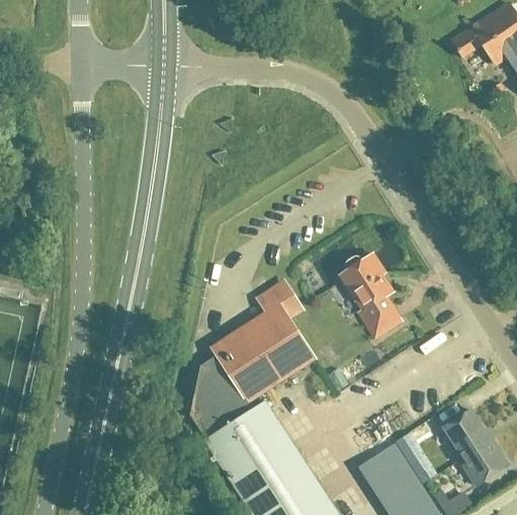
[(516,70),(516,15),(507,1),(450,39),(461,57),(482,43),(495,63),(507,55),(516,70)]
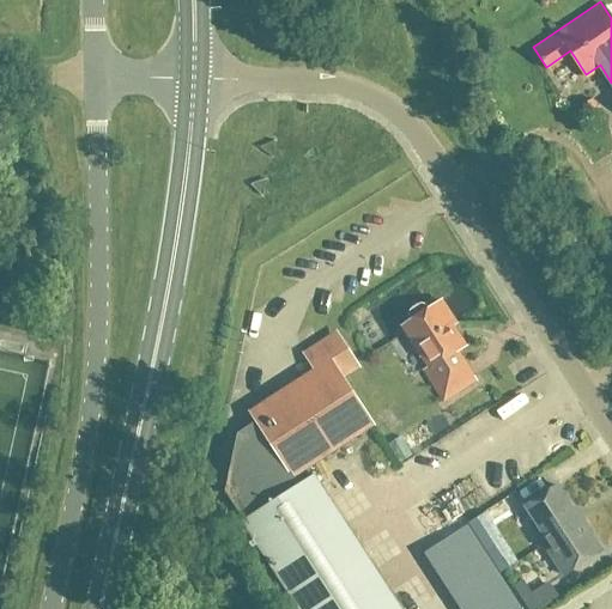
[(591,96),(581,102),(591,116),(600,110),(591,96)]
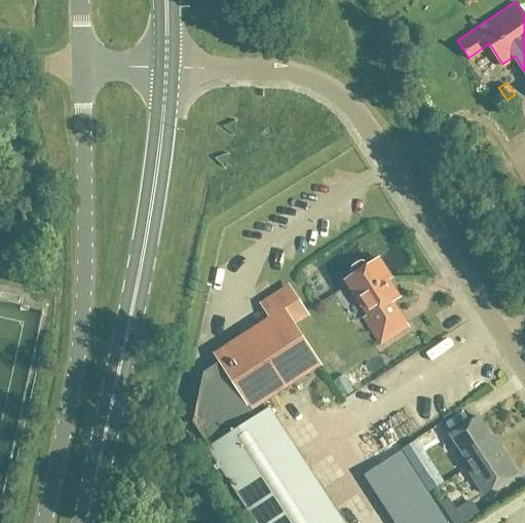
[(346,281),(354,293),(368,312),(363,315),(379,342),(407,325),(390,299),(398,295),(386,277),(389,275),(379,259),(368,266),(366,262),(362,262),(352,267),(351,271),(353,275),(346,281)]
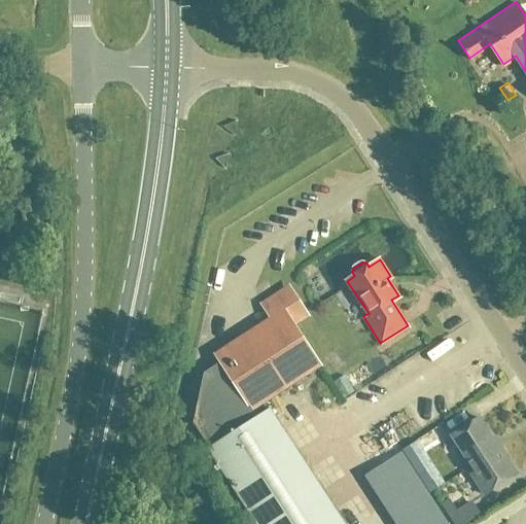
[(320,363),(293,321),(307,313),(289,285),(261,303),(271,316),(215,352),(220,360),(204,371),(191,423),(208,448),(207,449),(255,523),(345,523),(270,408),(269,408),(264,399),(267,397),(320,363)]
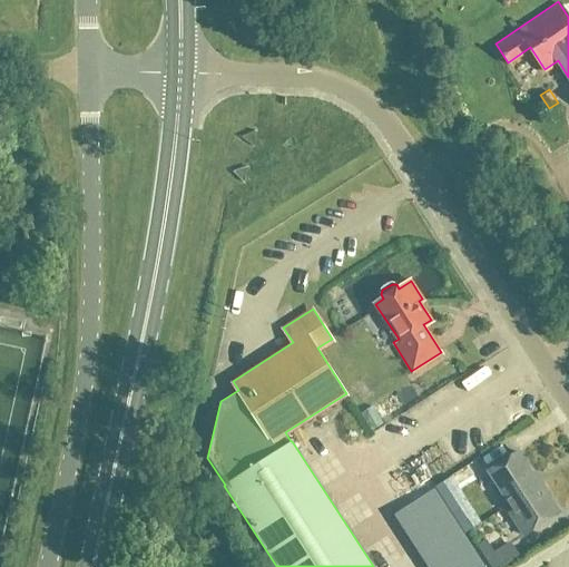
[(396,390),(379,404),(388,416),(405,401),(396,390)]
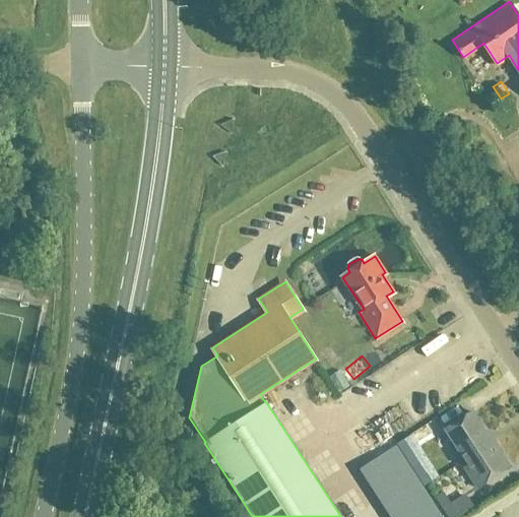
[(446,429),(468,464),(465,466),(478,487),(511,465),(493,438),(492,439),(473,410),(446,429)]
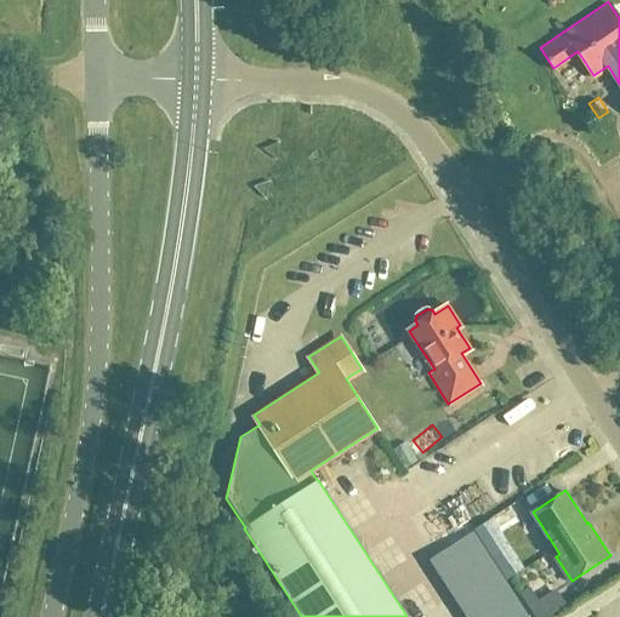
[(512,552),(502,536),(490,518),(475,527),(506,577),(522,567),(512,552)]
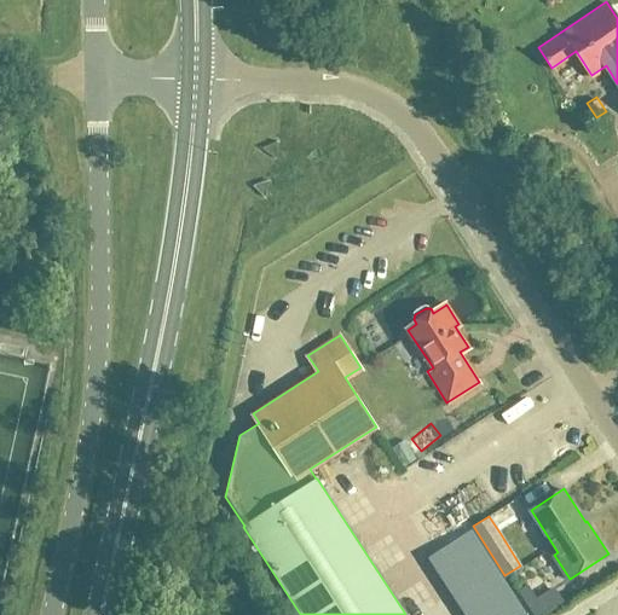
[(472,527),(428,555),(467,614),(518,614),(525,610),(472,527)]
